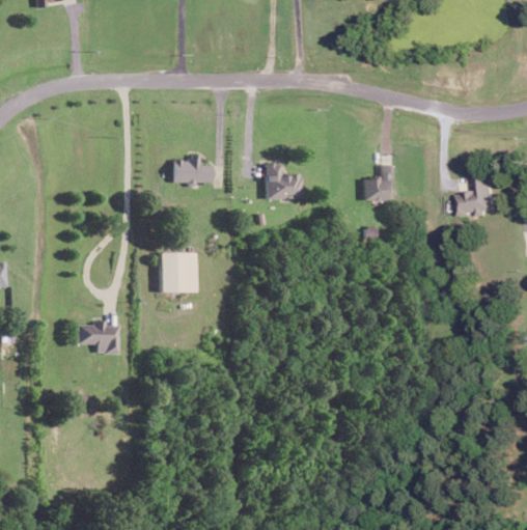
[(214,184),(214,165),(200,164),(201,154),(190,154),(190,160),(173,159),(173,183),(214,184)]
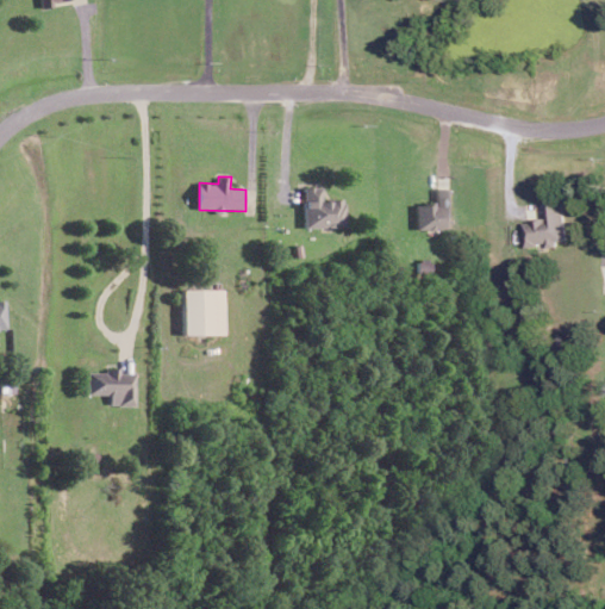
[(307,228),(348,227),(347,199),(324,199),(324,187),(306,187),(307,228)]
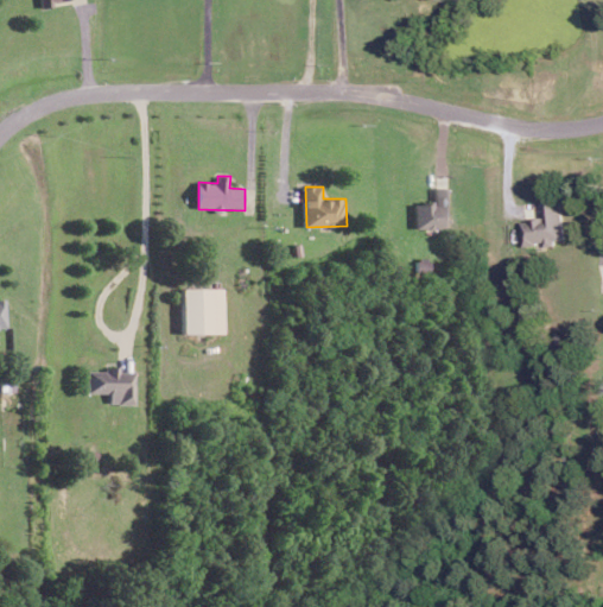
[(455,188),(437,188),(437,203),(417,203),(417,229),(456,228),(455,188)]
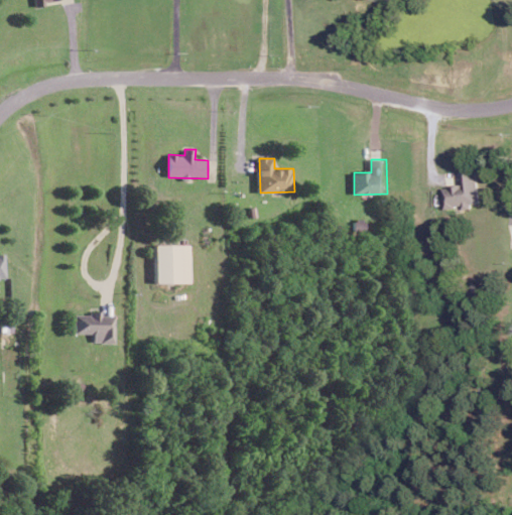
[(465,170),(466,185),(446,187),(450,209),(467,207),(467,208),(484,206),(480,168),(465,170)]
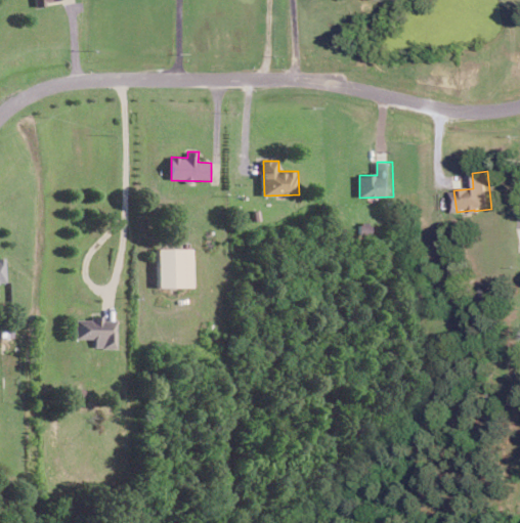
[(195,249),(159,249),(159,288),(195,287),(195,249)]
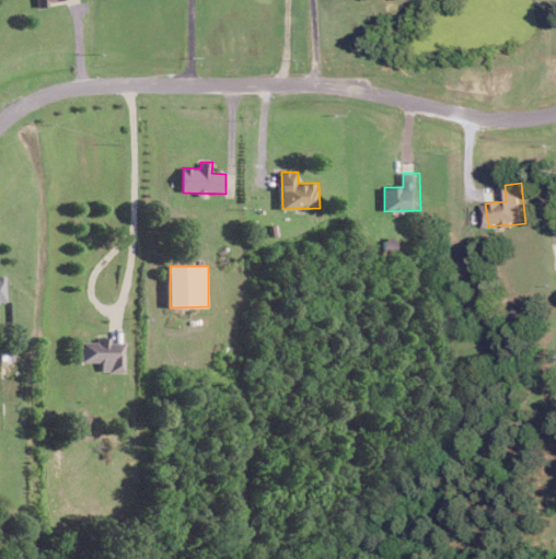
[(0,277),(0,302),(9,302),(9,277),(0,277)]
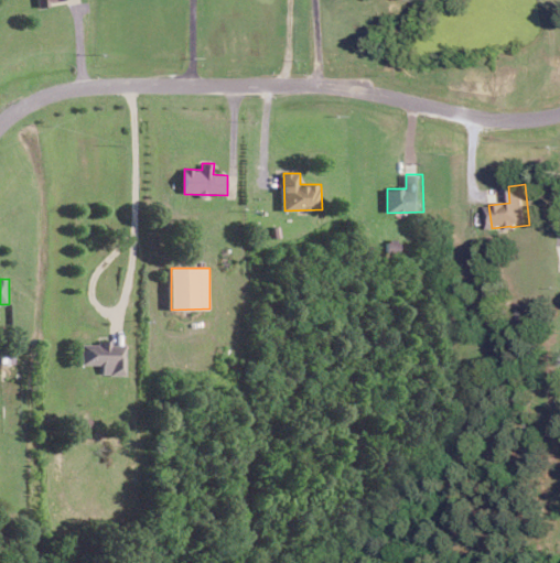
[(84,343),(84,365),(105,365),(104,375),(128,376),(129,345),(117,345),(117,343),(84,343)]
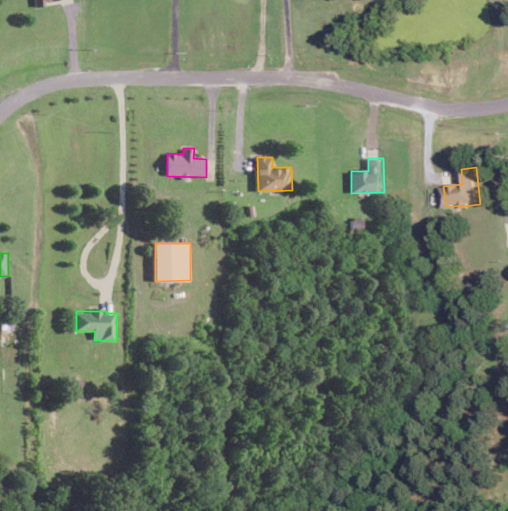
All buildings are outlined.
